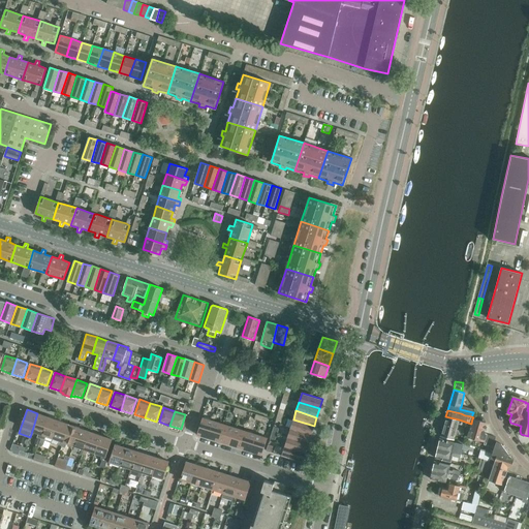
[(37,437),(40,438),(49,417),(37,413),(32,431),(39,434),(37,437)]
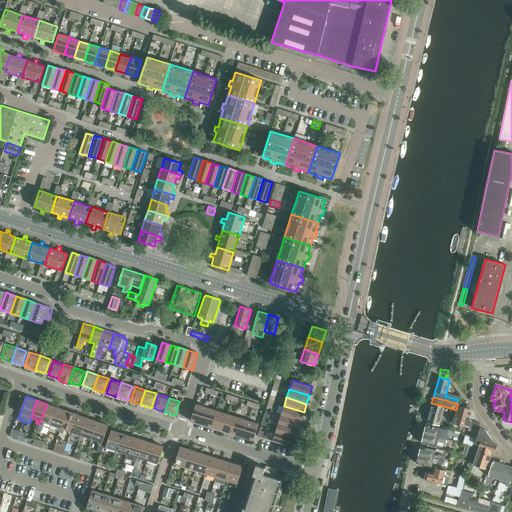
[(426,422),(439,426),(444,406),(431,403),(426,422)]
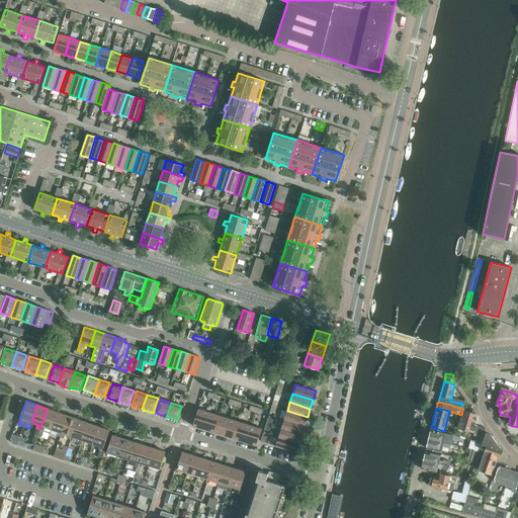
[(46,427),(52,429),(58,412),(48,409),(39,429),(44,431),(46,427)]
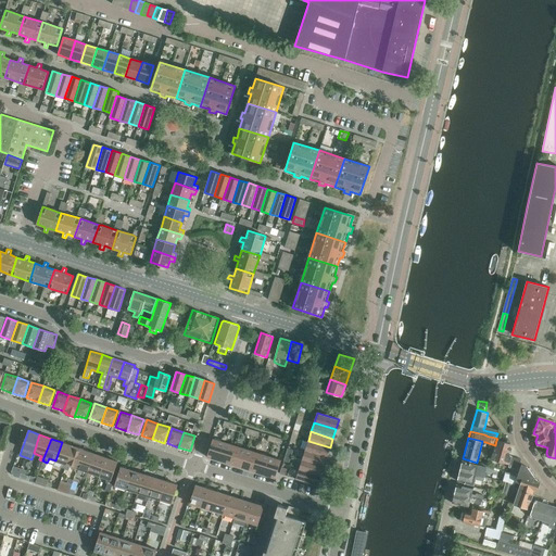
[(207,456),(218,460),(225,442),(213,439),(207,456)]
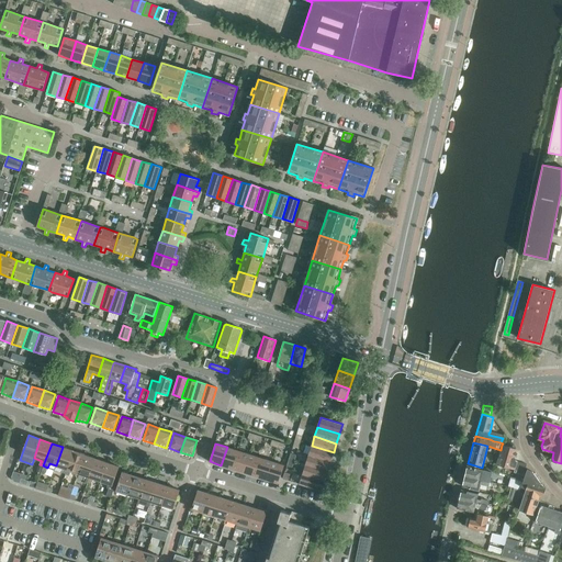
[(496,464),(515,470),(517,471),(515,476),(523,479),(527,464),(517,461),(515,460),(517,452),(516,449),(502,445),(501,450),(496,464)]
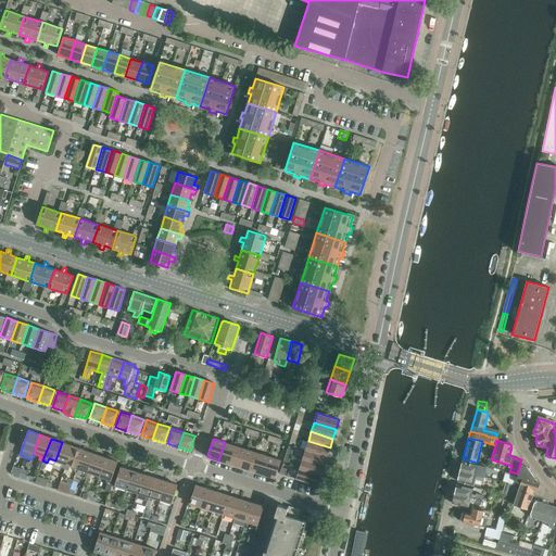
[(308,441),(305,450),(327,457),(330,447),(308,441)]
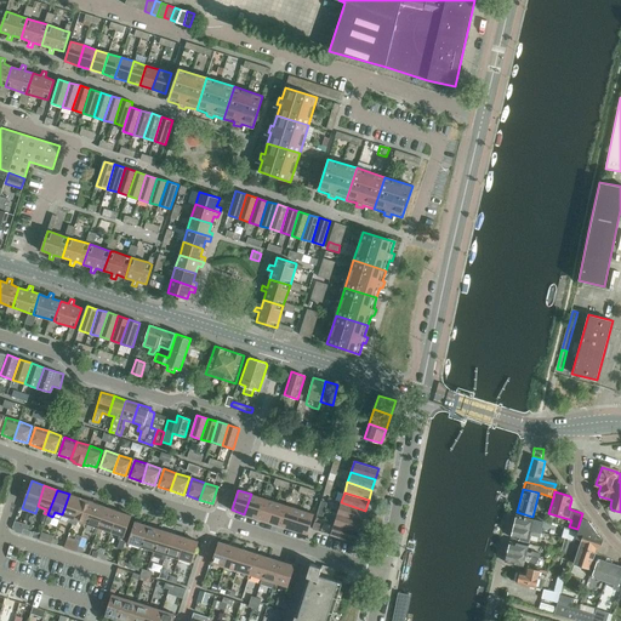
[(68,522),(73,523),(81,499),(69,494),(62,514),(69,518),(68,522)]
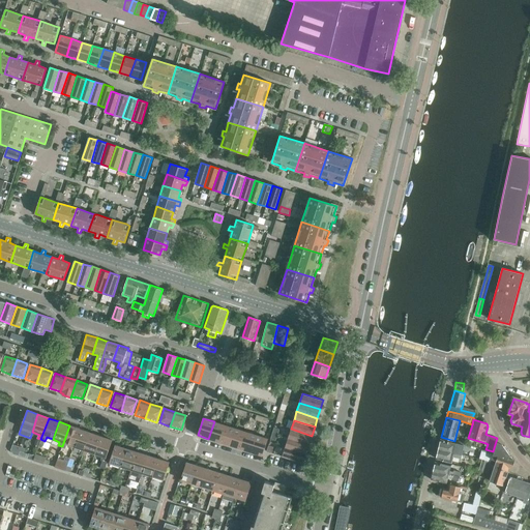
[(208,439),(219,442),(225,425),(214,421),(208,439)]
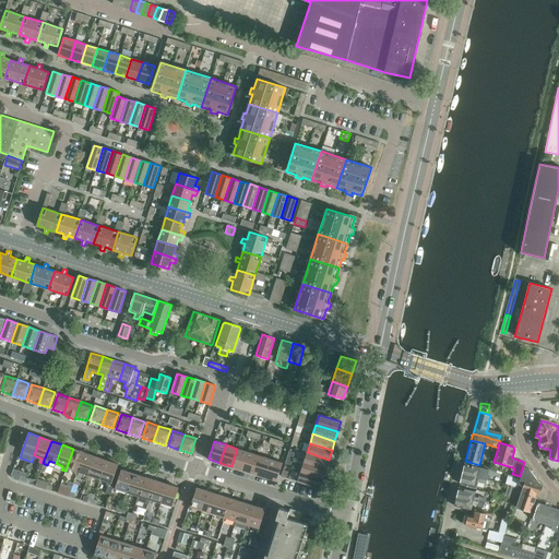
[(70,468),(79,471),(84,453),(73,449),(66,471),(69,472),(70,468)]
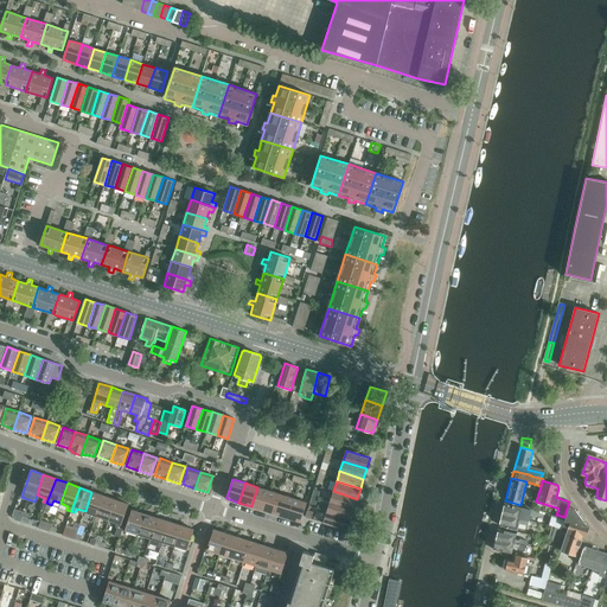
[(251,506),(263,510),(269,491),(257,487),(251,506)]
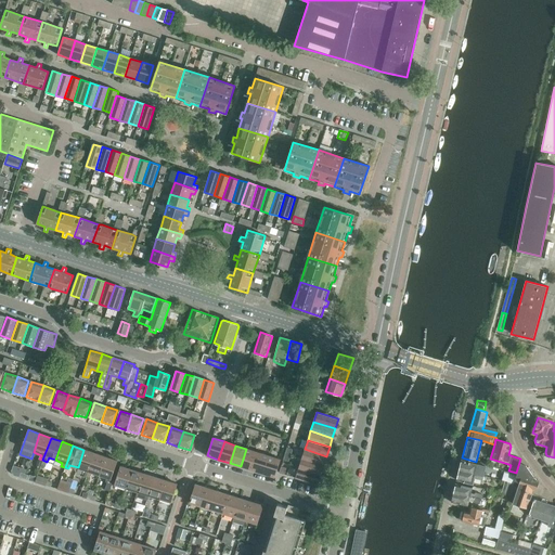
[(241,466),(252,470),(258,452),(246,449),(241,466)]
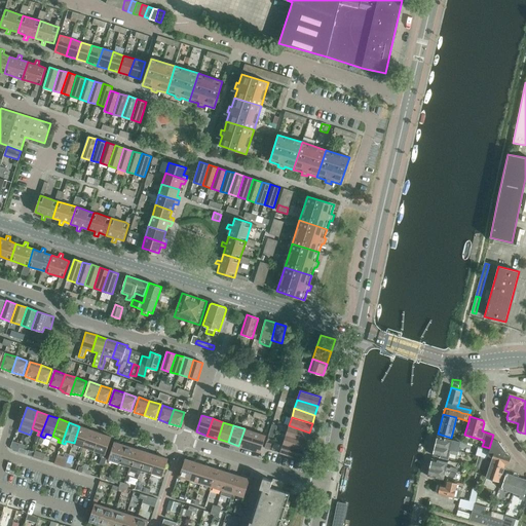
[(289,425),(286,435),(306,441),(309,433),(289,425)]
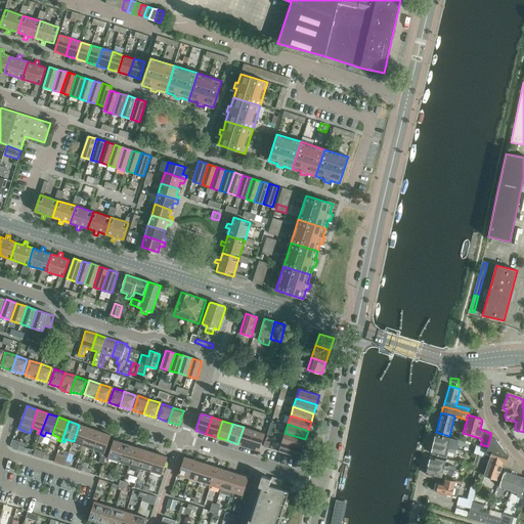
[(78,447),(82,449),(90,428),(79,425),(74,441),(80,444),(78,447)]
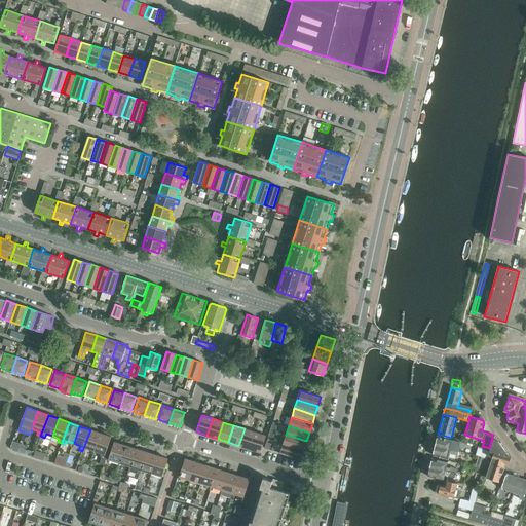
[(238,446),(250,449),(255,431),(245,428),(238,446)]
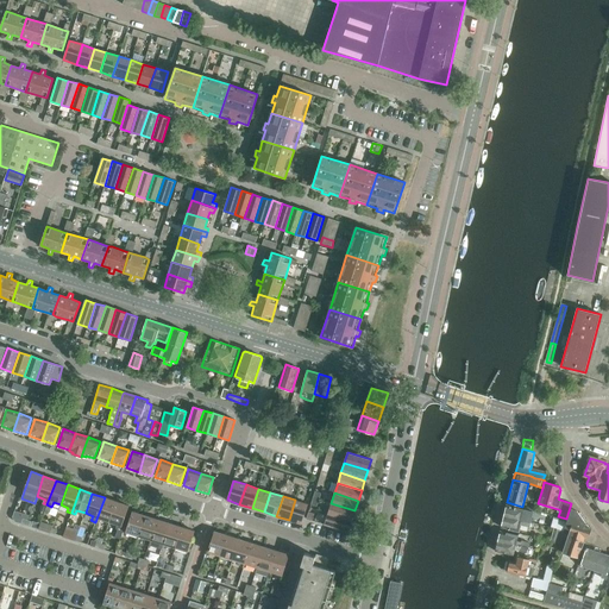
[(101,519),(110,522),(117,502),(105,497),(95,522),(100,523),(101,519)]
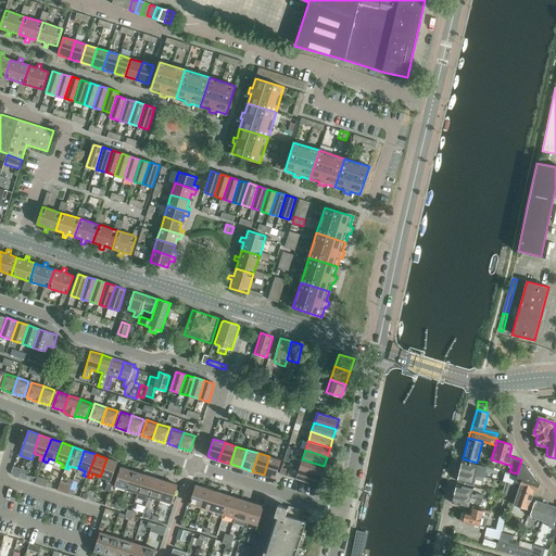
[(269,456),(264,475),(275,478),(281,460),(269,456)]
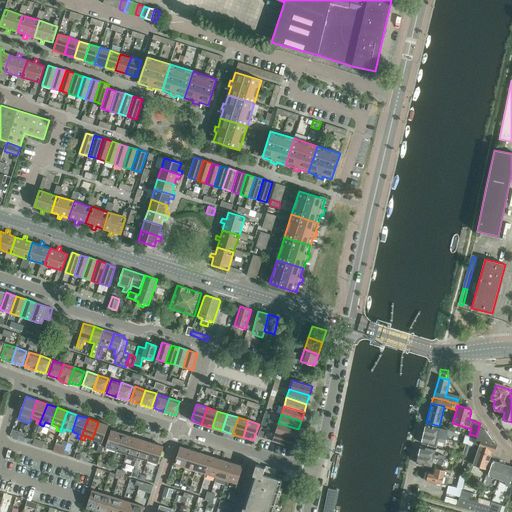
[(98,422),(92,439),(98,441),(97,445),(99,446),(97,451),(101,453),(105,442),(103,442),(108,425),(98,422)]
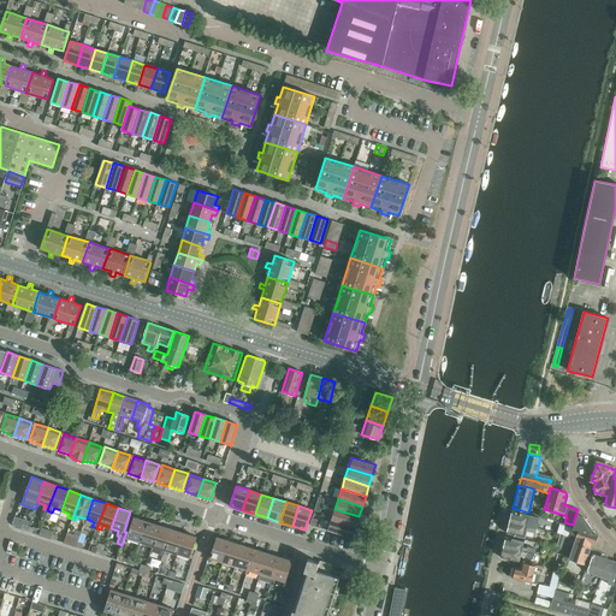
[(335,509),(331,520),(355,527),(359,516),(335,509)]
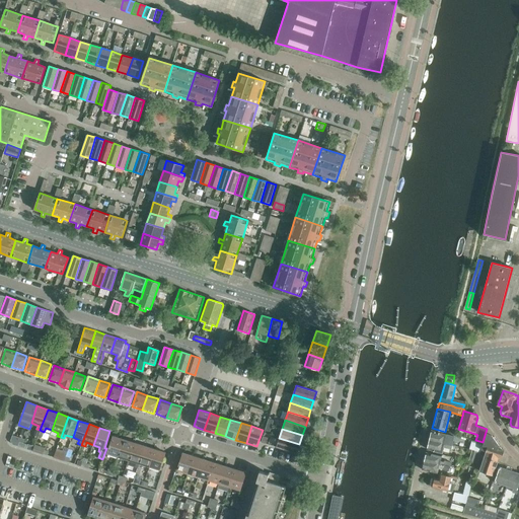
[(431,431),(429,440),(452,445),(453,441),(445,440),(446,434),(431,431)]
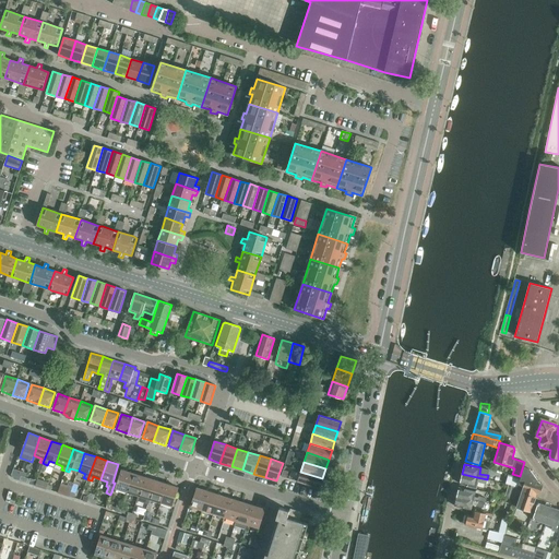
[(515,508),(531,512),(537,494),(539,494),(542,485),(540,484),(530,470),(524,467),(519,485),(516,489),(521,491),(515,508)]
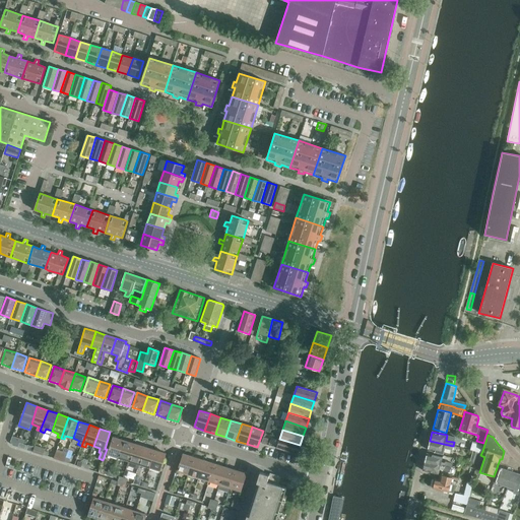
[(107,454),(118,457),(124,440),(113,437),(107,454)]
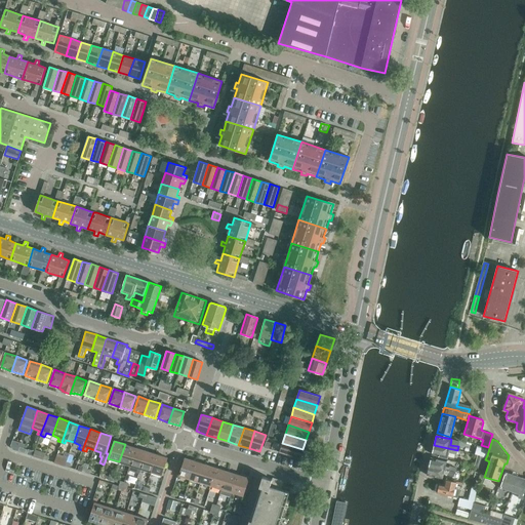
[(303,449),(282,443),(279,452),(300,458),(303,449)]
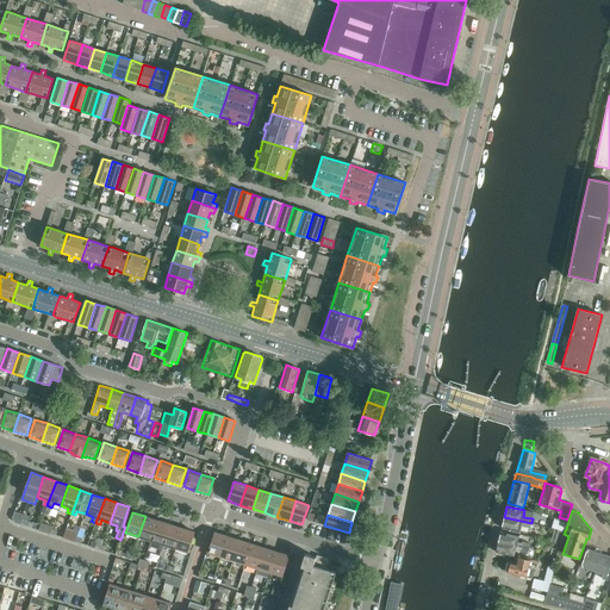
[(138,536),(151,541),(157,521),(145,516),(138,536)]
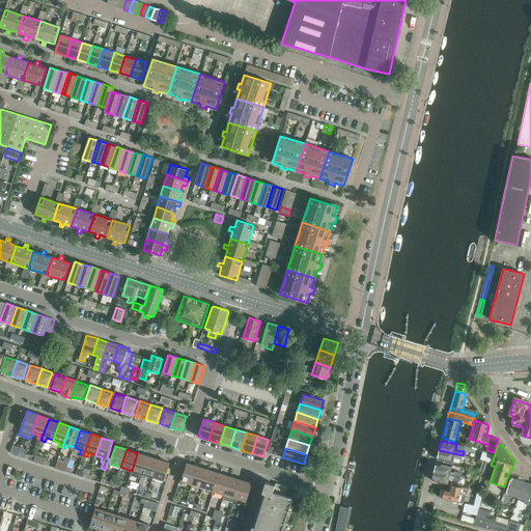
[(463,455),(439,450),(437,459),(452,464),(453,457),(462,459),(463,455)]
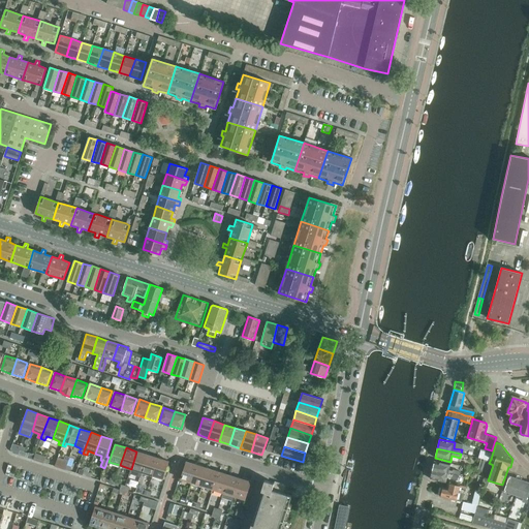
[(141,477),(142,472),(147,455),(136,452),(131,469),(129,474),(141,477)]
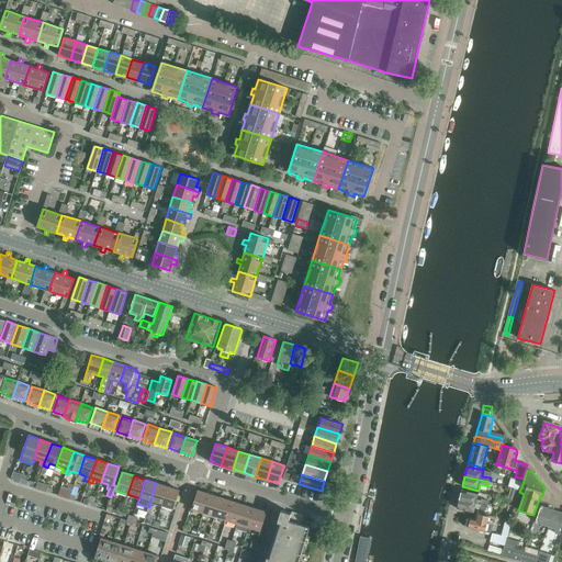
[(35,489),(46,492),(48,487),(48,485),(37,482),(37,483),(35,489)]
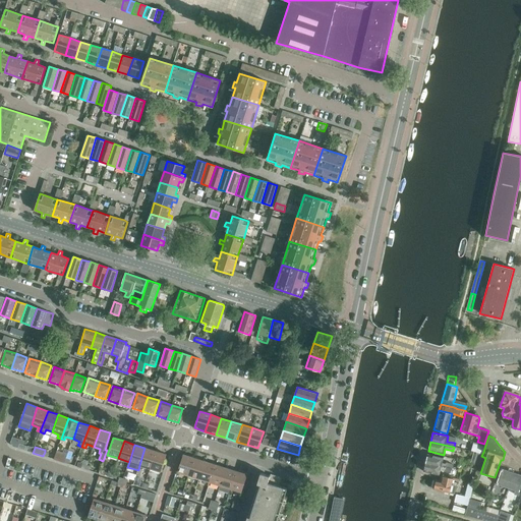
[(139,465),(150,468),(156,451),(145,448),(139,465)]
